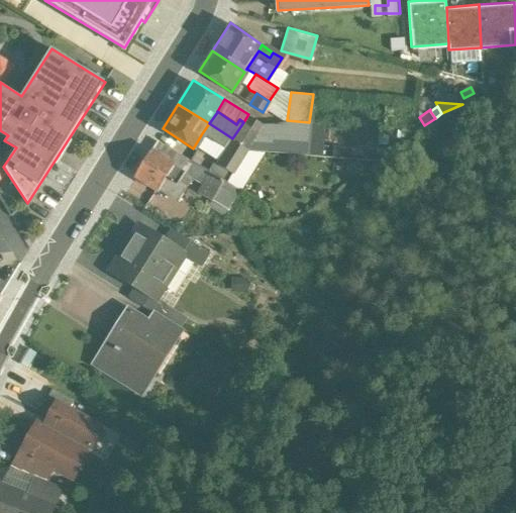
[(243,122),(232,138),(247,147),(263,123),(248,114),(243,122)]
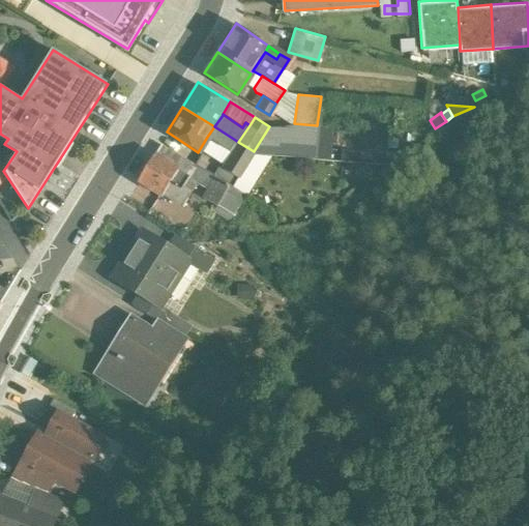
[(294,123),(269,126),(254,151),(271,153),(313,156),(317,125),(294,123)]
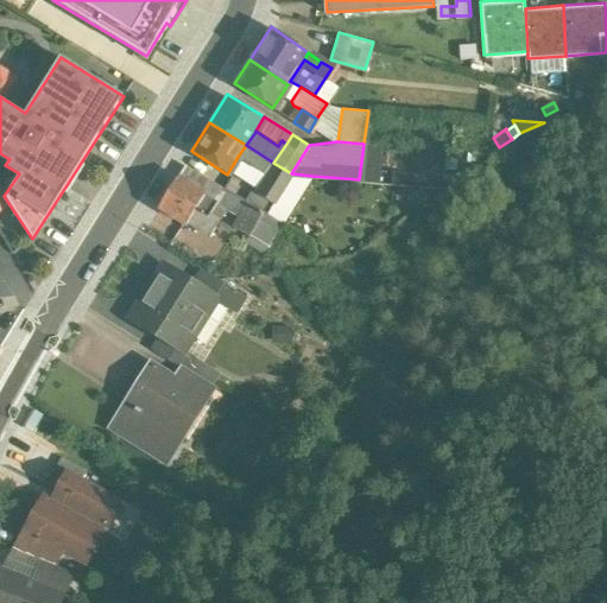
[(270,160),(246,145),(238,157),(261,173),(270,160)]
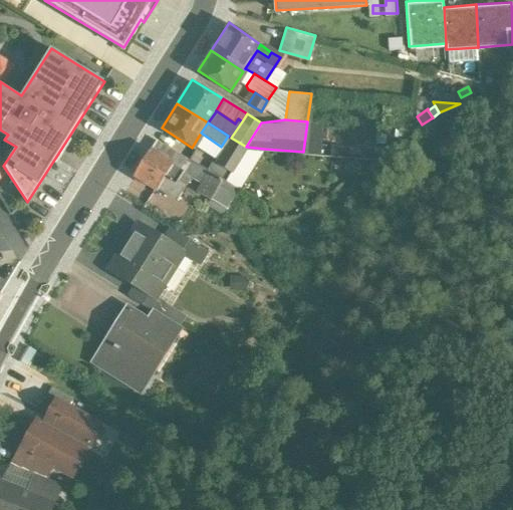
[(392,133),(381,141),(387,147),(396,139),(392,133)]
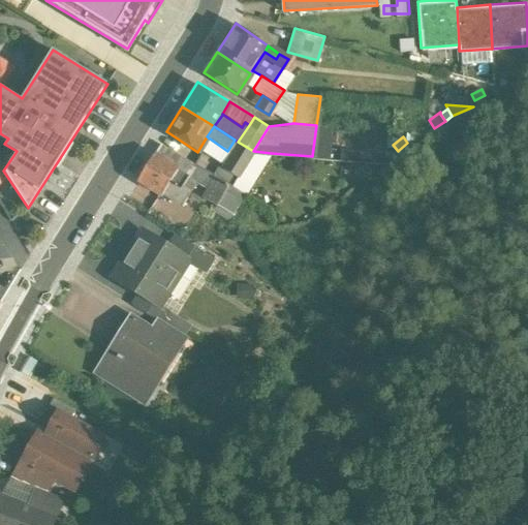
[(213,174),(159,142),(152,154),(176,167),(194,179),(206,186),(213,174)]
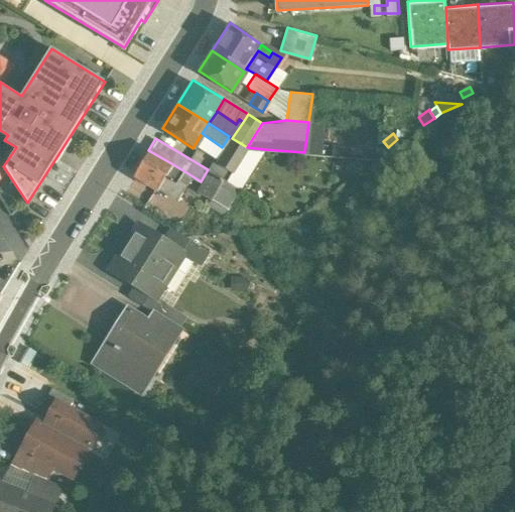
[(232,138),(217,163),(232,171),(247,147),(232,138)]
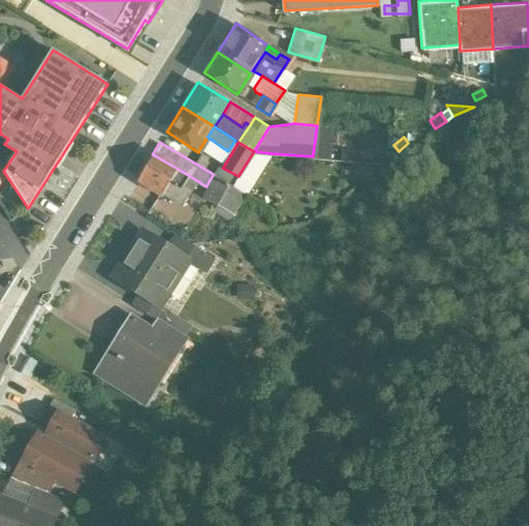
[(254,151),(238,176),(233,184),(243,191),(246,193),(271,153),(254,151)]
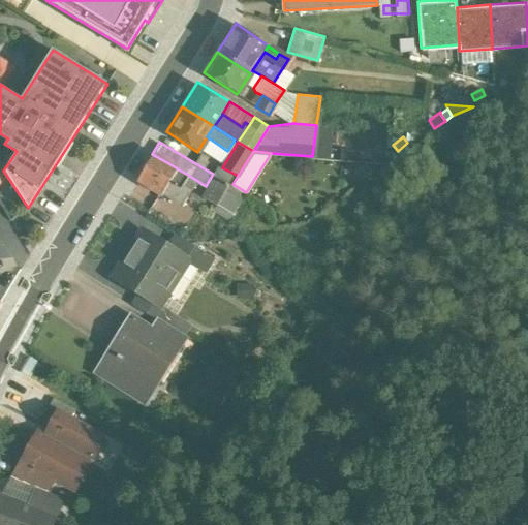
[(176,167),(152,154),(136,179),(159,193),(160,191),(176,167)]
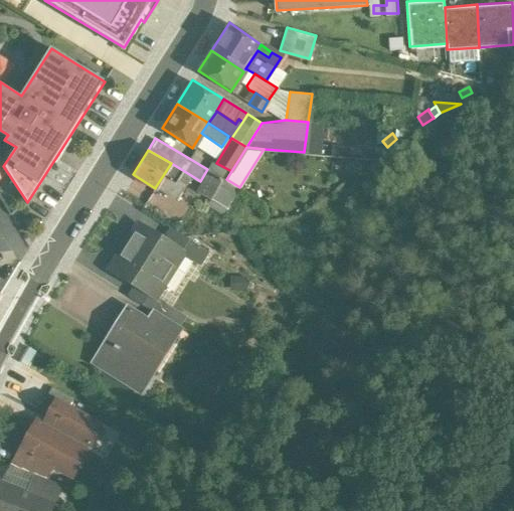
[(355,159),(345,166),(350,173),(360,166),(355,159)]
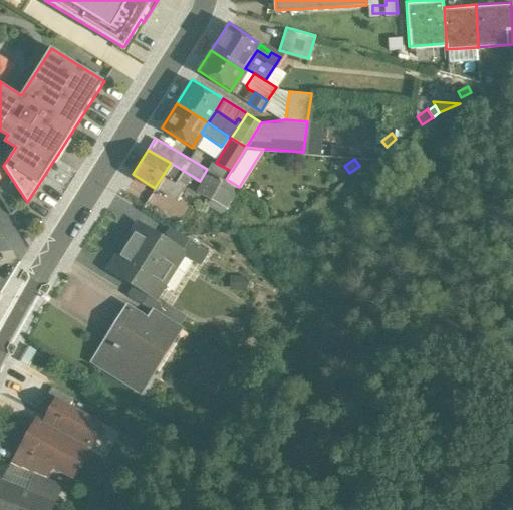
[(189,174),(171,163),(156,186),(174,198),(189,174)]
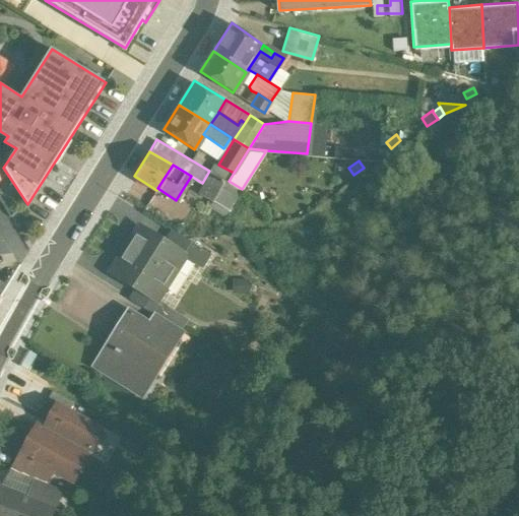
[(234,173),(218,165),(213,173),(222,179),(223,179),(229,181),(234,173)]
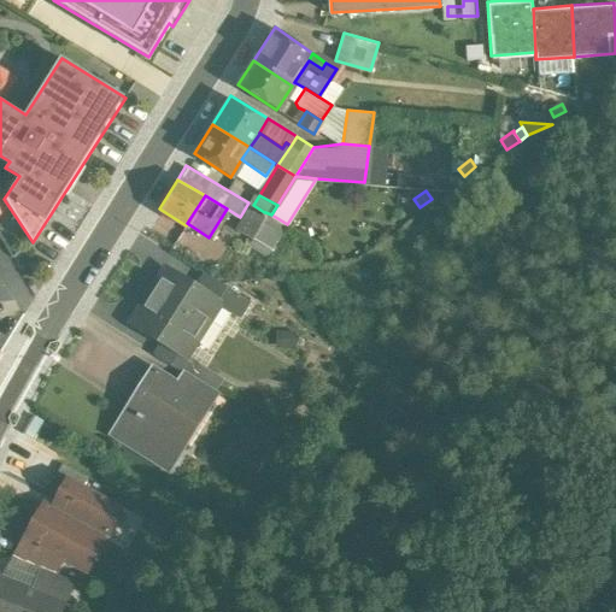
[(253,205),(248,202),(240,217),(233,228),(250,237),(265,212),(264,212),(253,205)]
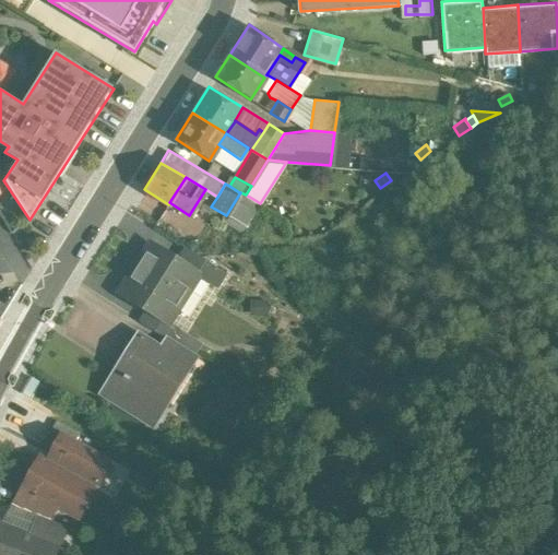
[(177,259),(149,240),(138,259),(144,262),(139,270),(137,268),(121,293),(146,309),(164,320),(165,318),(169,320),(198,274),(199,272),(177,259)]
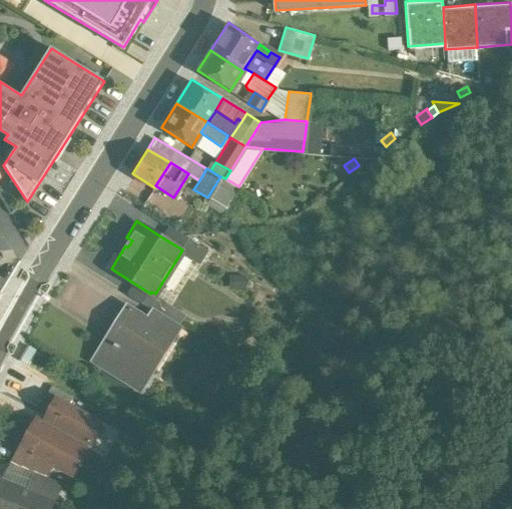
[(204,247),(170,225),(162,237),(182,249),(181,251),(195,261),(204,247)]
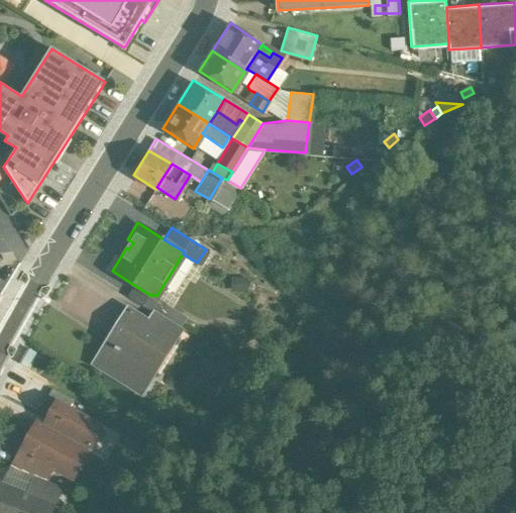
[(151,296),(135,286),(129,296),(155,312),(163,300),(157,296),(152,294),(151,296)]
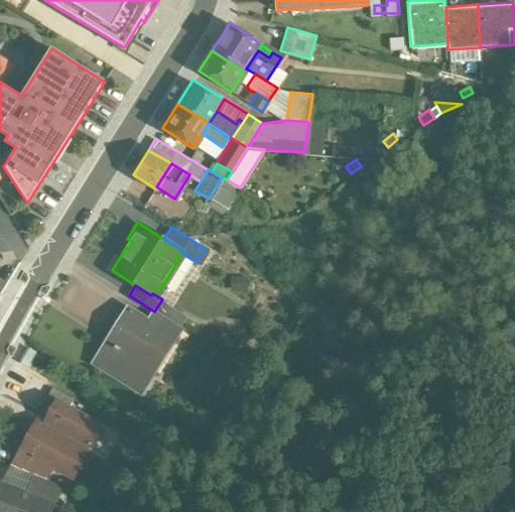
[(127,307),(95,360),(125,379),(137,359),(152,368),(171,337),(147,322),(148,321),(127,307)]
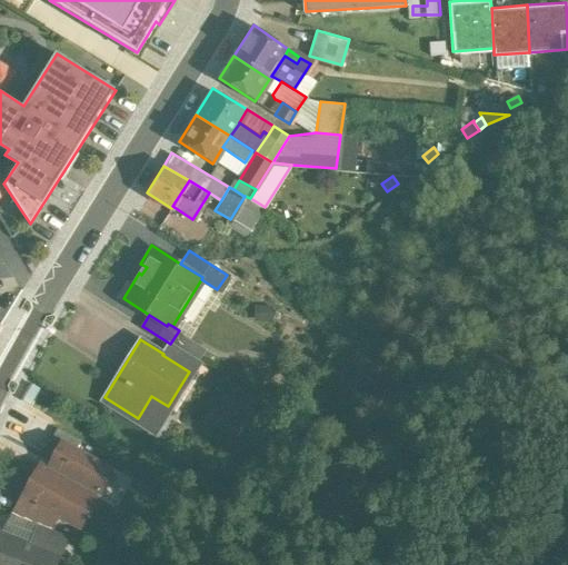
[(170,344),(163,354),(162,355),(189,372),(196,359),(170,344)]
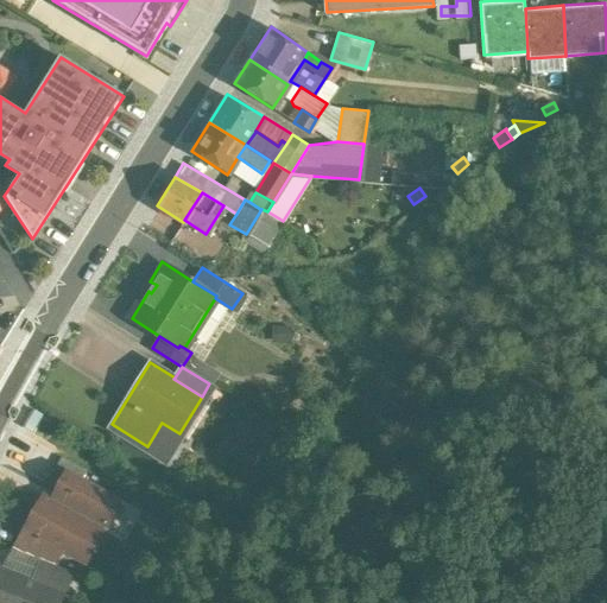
[(84,468),(59,454),(52,467),(65,474),(77,480),(84,468)]
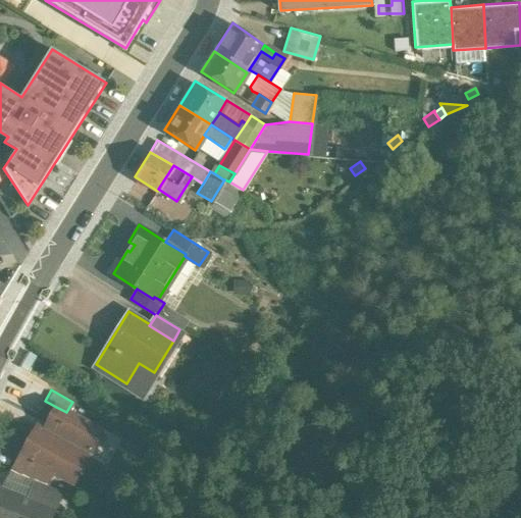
[(66,412),(56,407),(44,428),(87,452),(99,430),(66,412)]
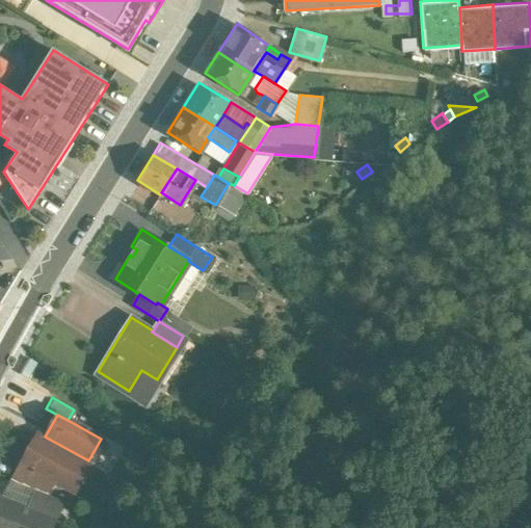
[(45,437),(38,432),(20,466),(53,483),(55,479),(73,489),(88,460),(45,437)]
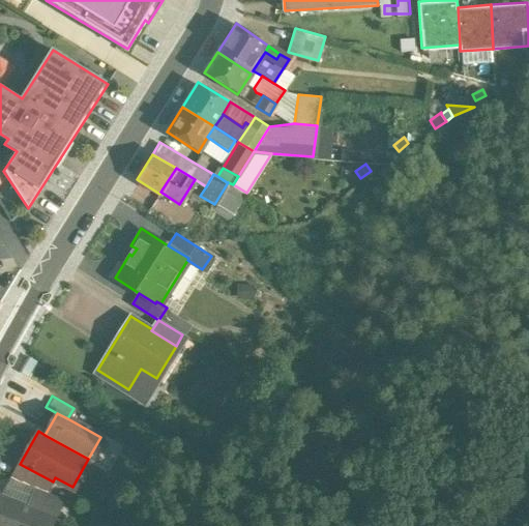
[(53,481),(20,464),(12,477),(36,487),(48,491),(53,481)]
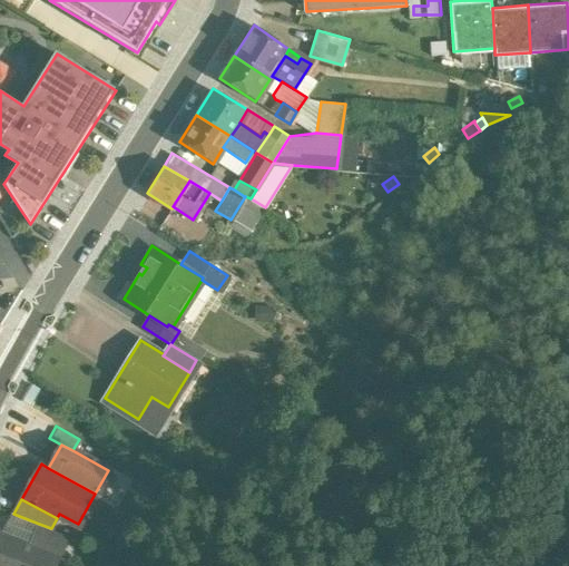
[(51,528),(39,524),(31,543),(58,553),(66,535),(51,528)]
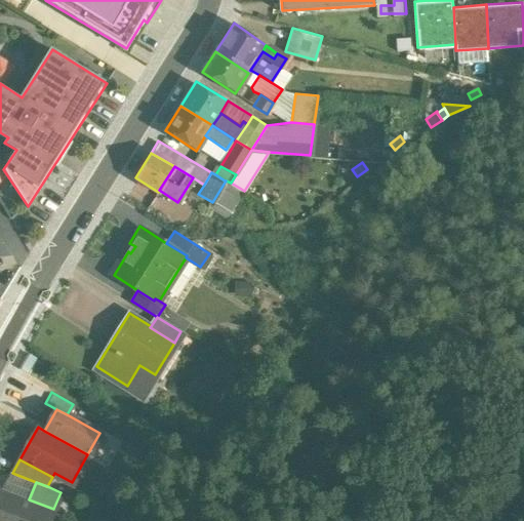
[(29,499),(0,487),(0,520),(48,520),(53,509),(29,499)]
